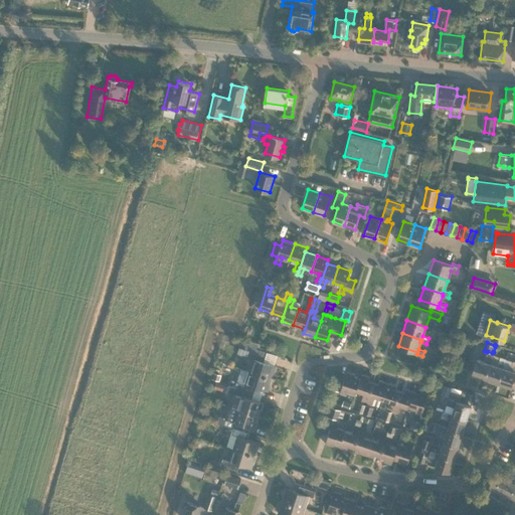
[(240,347),(249,350),(247,356),(253,358),(249,370),(272,377),(277,365),(264,361),(267,351),(241,343),(240,347)]
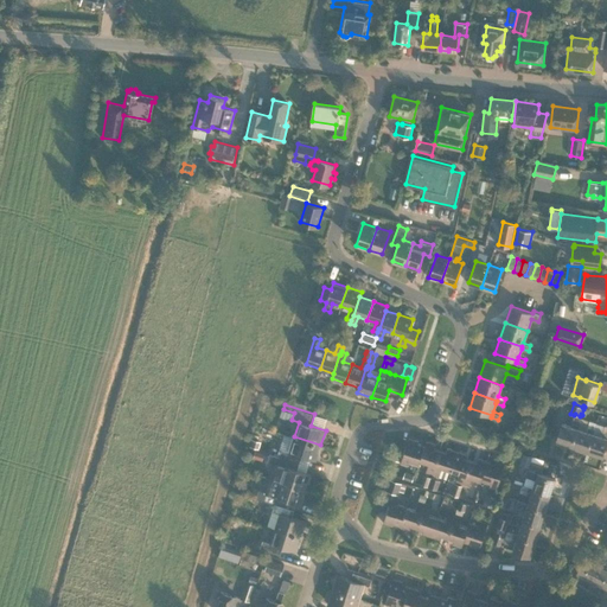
[(562,422),(556,440),(573,445),(577,427),(579,427),(581,417),(581,416),(579,416),(577,415),(576,415),(575,415),(574,415),(572,425),(562,422)]
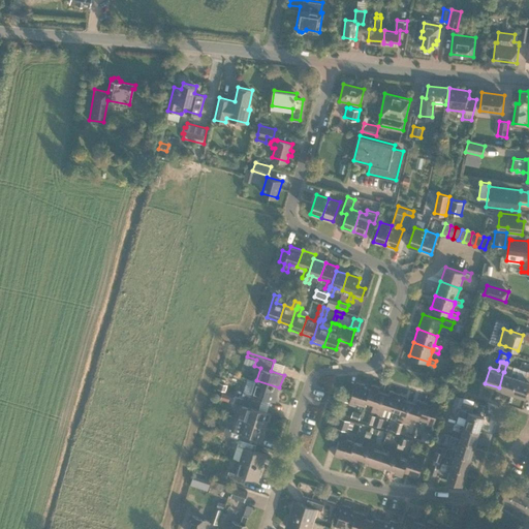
[(499,387),(512,392),(517,376),(518,376),(520,367),(515,366),(511,374),(504,372),(503,372),(499,387)]
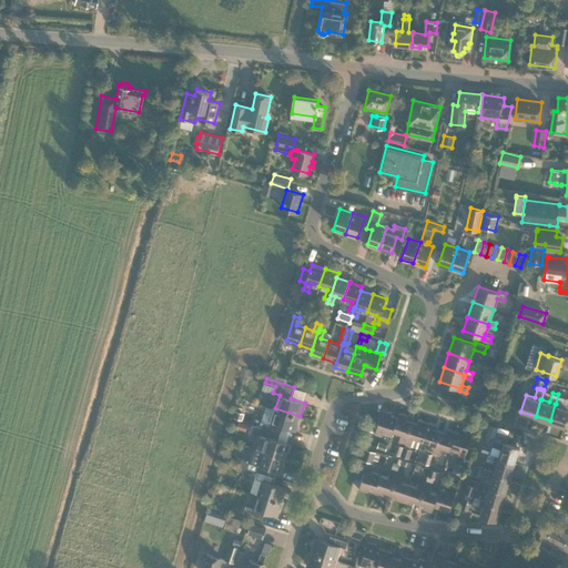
[(555,404),(550,421),(565,426),(567,414),(567,397),(566,397),(564,407),(556,404),(555,404)]
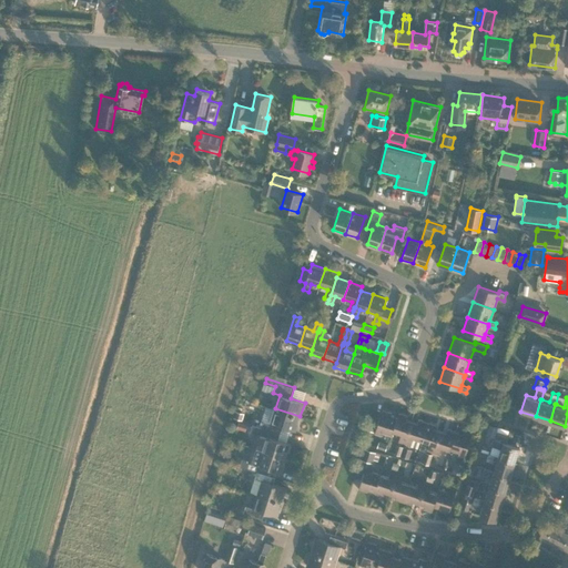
[(262,427),(276,432),(279,425),(295,430),(300,416),(275,408),(266,406),(262,419),(264,421),(262,427)]
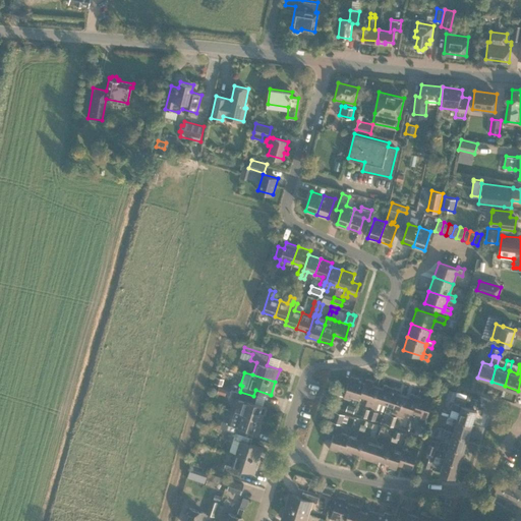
[(224,378),(217,375),(215,382),(222,385),(224,378)]
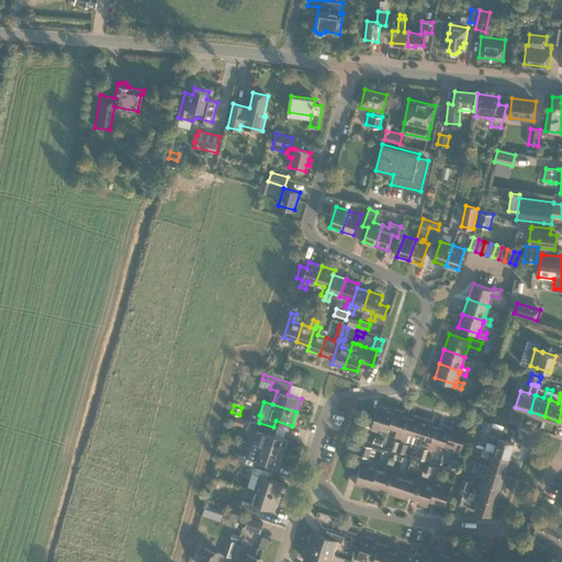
[(379,405),(371,428),(378,430),(379,430),(380,427),(388,429),(390,425),(393,413),(393,412),(386,409),(388,407),(379,405)]
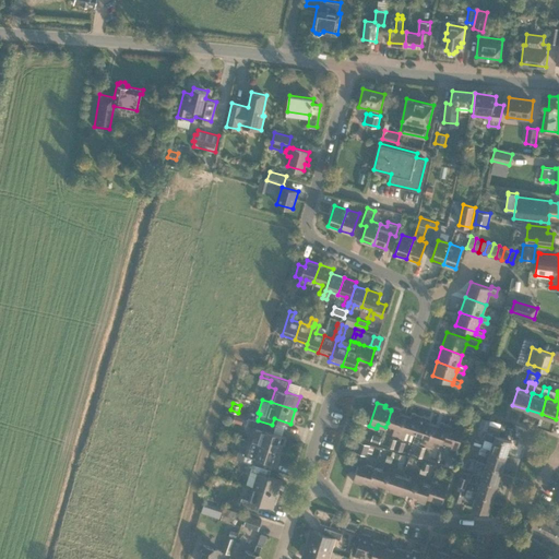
[(393,405),(391,409),(391,411),(388,423),(395,425),(392,433),(399,436),(405,414),(400,412),(401,408),(393,405)]
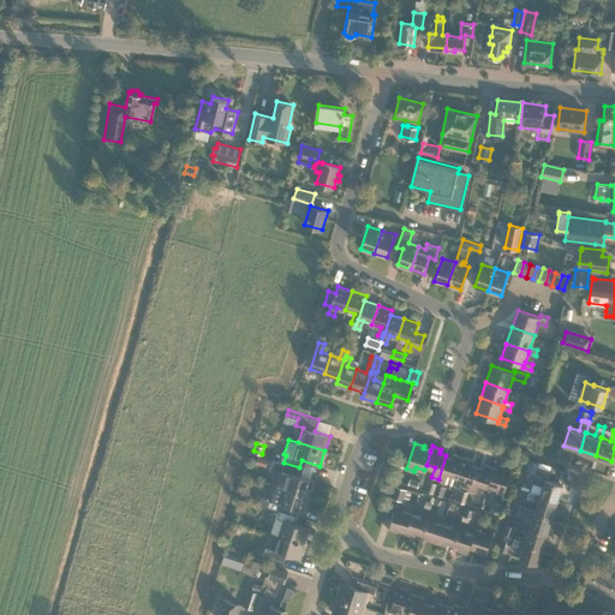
[(457,476),(463,457),(454,453),(453,458),(446,455),(439,479),(445,482),(448,472),(457,476)]
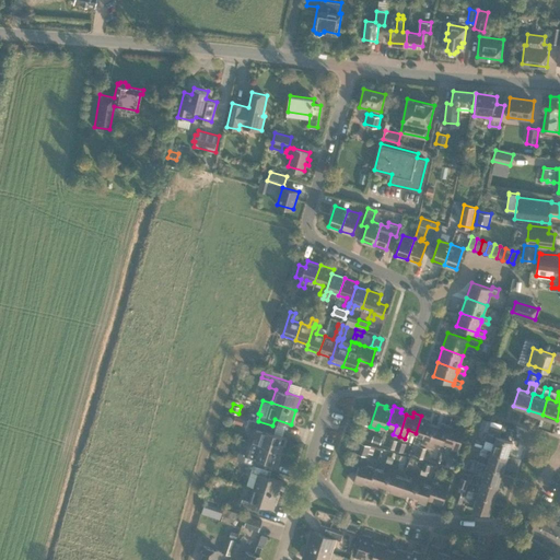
[(417,433),(413,442),(421,444),(427,446),(434,424),(429,422),(430,418),(421,416),(416,433),(417,433)]
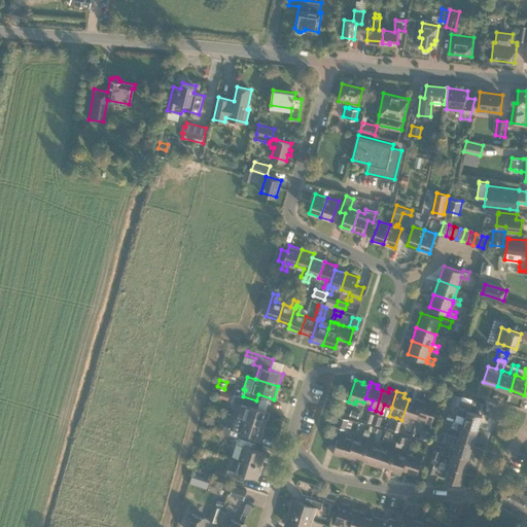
[(235,393),(232,399),(238,401),(234,414),(267,424),(271,412),(254,407),(256,400),(243,396),(235,393)]
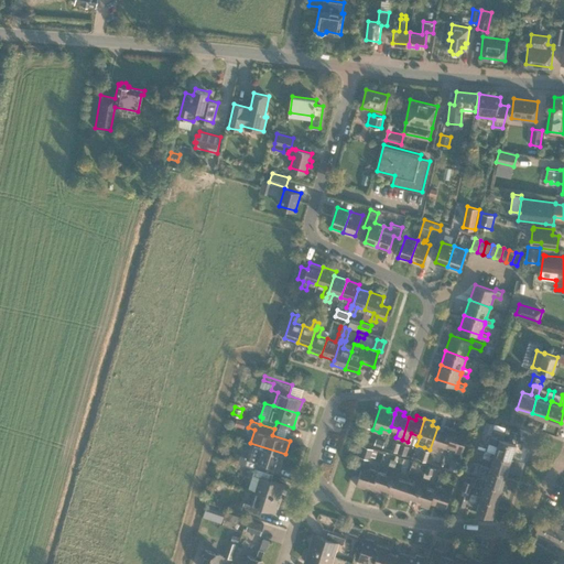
[(510,429),(486,421),(483,431),(491,434),(494,426),(509,432),(510,429)]
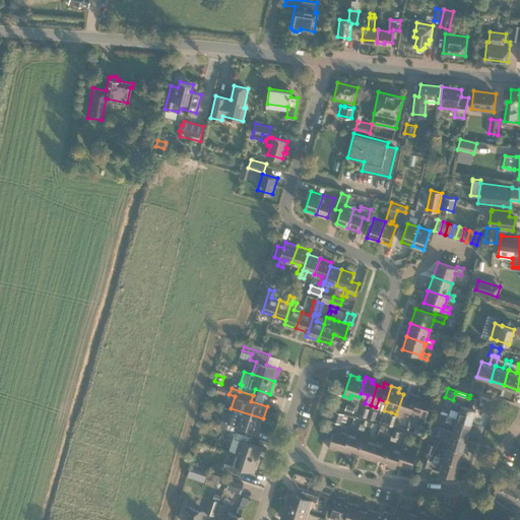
[(412,410),(417,394),(409,392),(408,395),(403,394),(396,414),(402,416),(405,408),(412,410)]
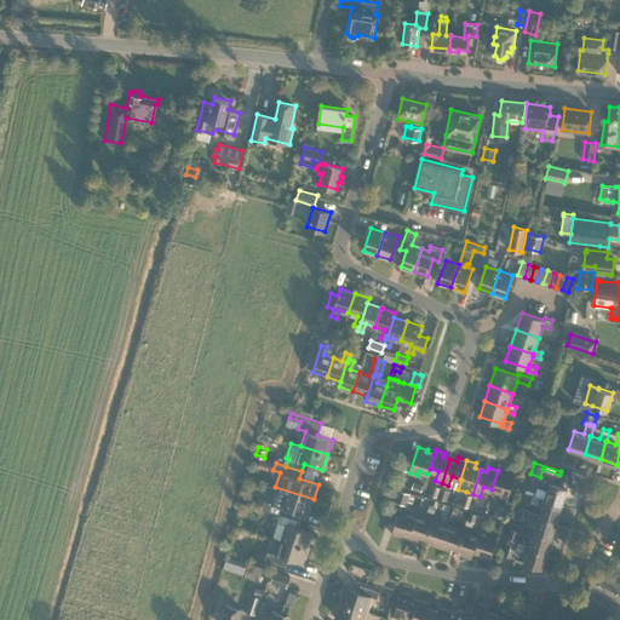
[(505,472),(498,470),(492,489),(501,493),(500,497),(507,499),(516,474),(506,470),(505,472)]
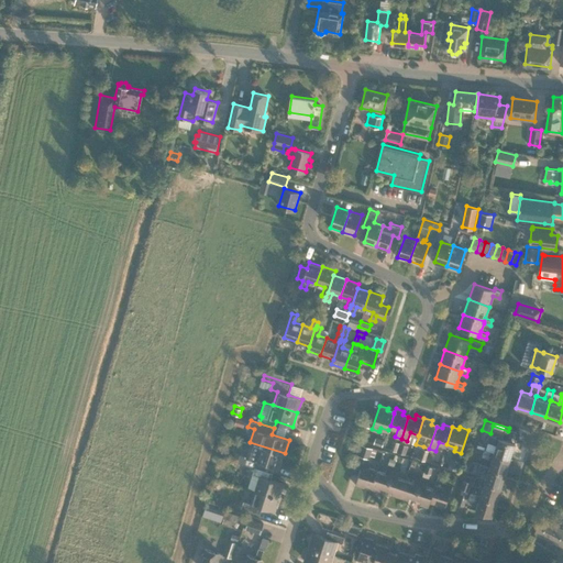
[(517,432),(510,430),(508,439),(515,441),(517,432)]
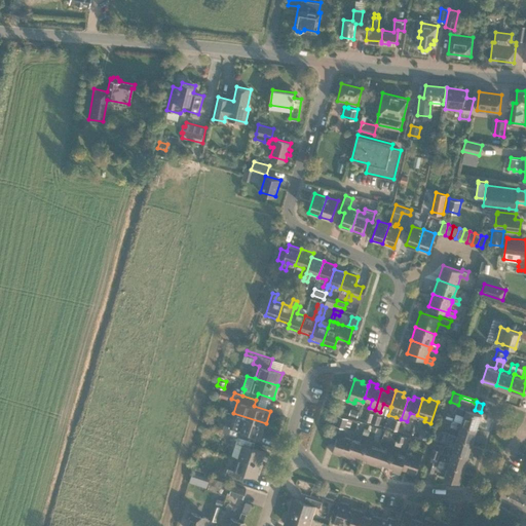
[(464,415),(461,422),(477,427),(482,414),(457,406),(455,412),(464,415)]
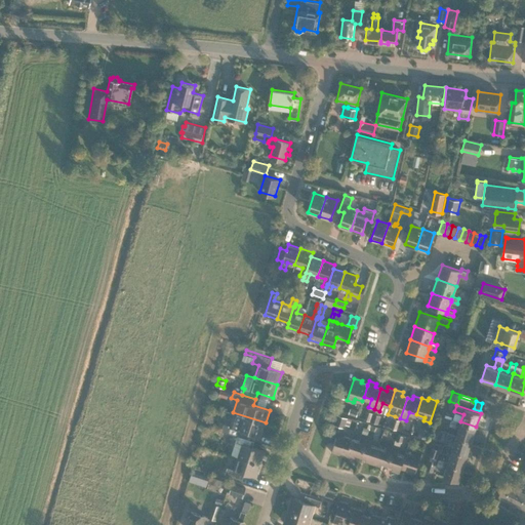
[(364,417),(370,420),(372,412),(366,410),(364,417)]
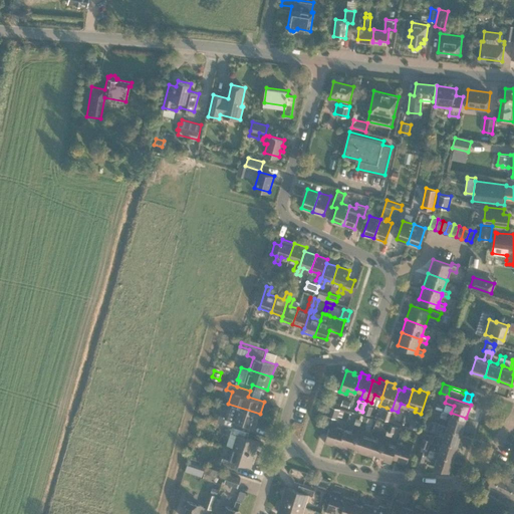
[(255,427),(260,414),(228,404),(224,416),(219,415),(217,421),(225,424),(233,426),(238,428),(240,422),(255,427)]
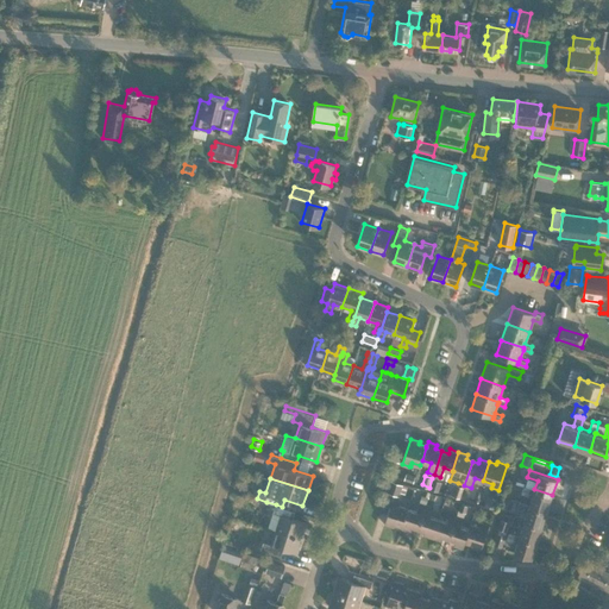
[(429,488),(439,491),(441,481),(433,478),(429,488)]
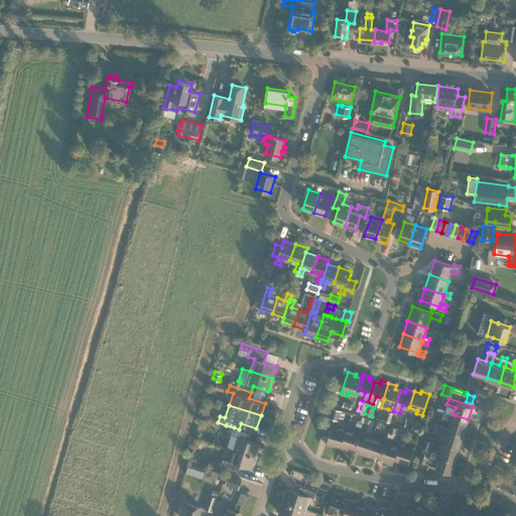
[(332,406),(328,416),(339,420),(340,416),(344,417),(346,411),(332,406)]
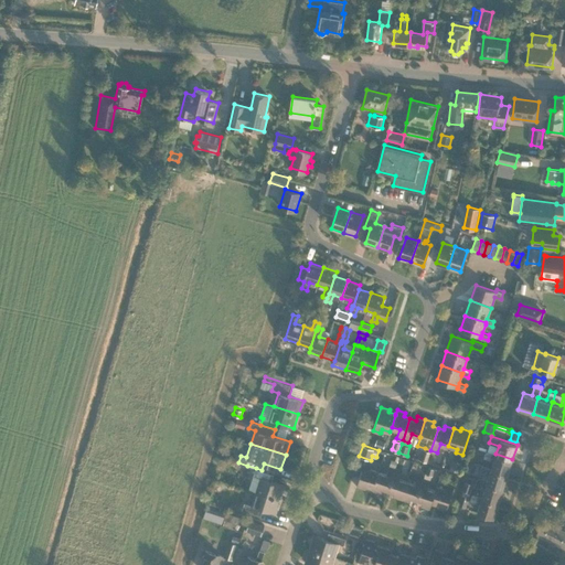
[(424,449),(420,459),(427,461),(430,451),(424,449)]
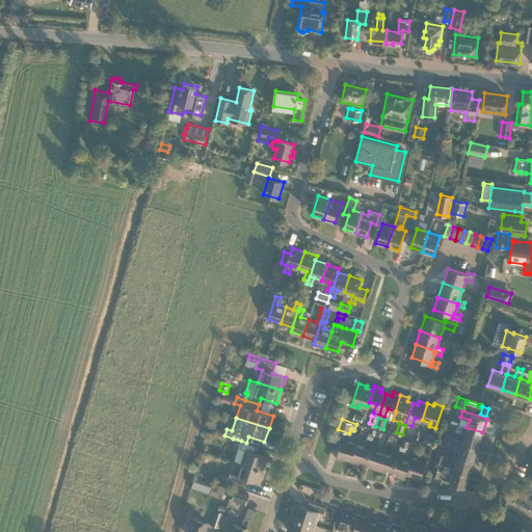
[(478,446),(482,432),(467,427),(458,424),(456,430),(466,433),(462,441),(478,446)]
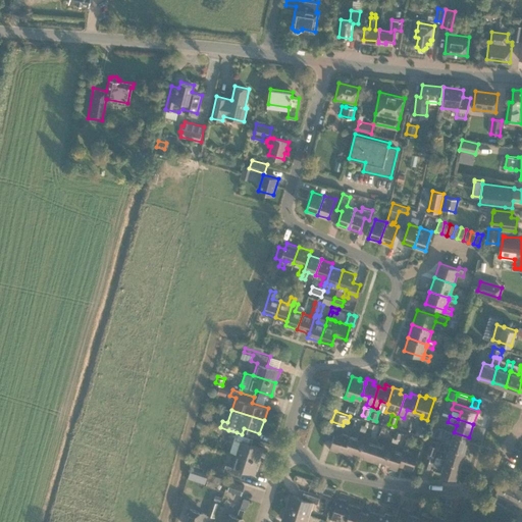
[(418,424),(416,433),(424,436),(427,427),(418,424)]
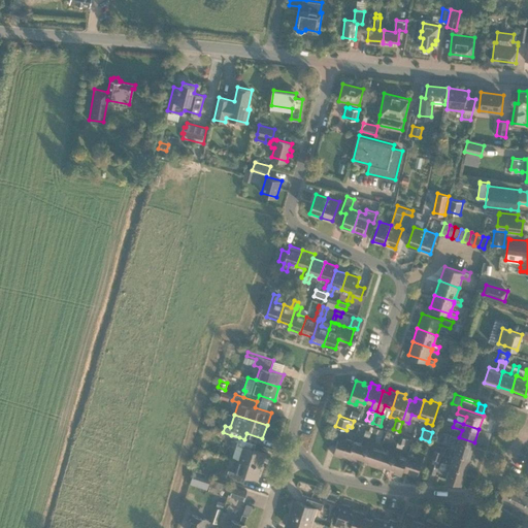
[(340,432),(338,439),(333,454),(342,457),(342,455),(349,457),(354,440),(345,437),(348,434),(340,432)]
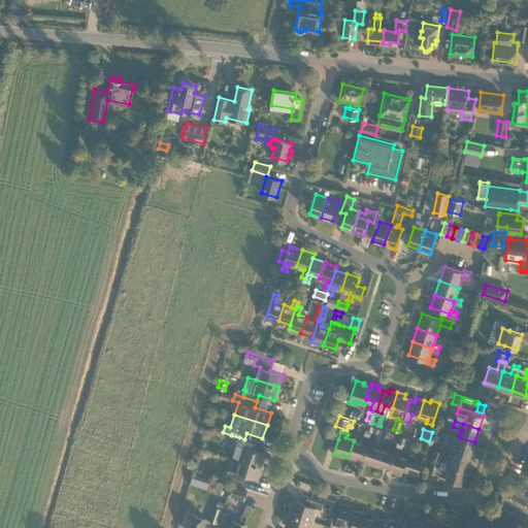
[(457,443),(455,451),(470,456),(474,442),(459,437),(450,434),(448,440),(457,443)]
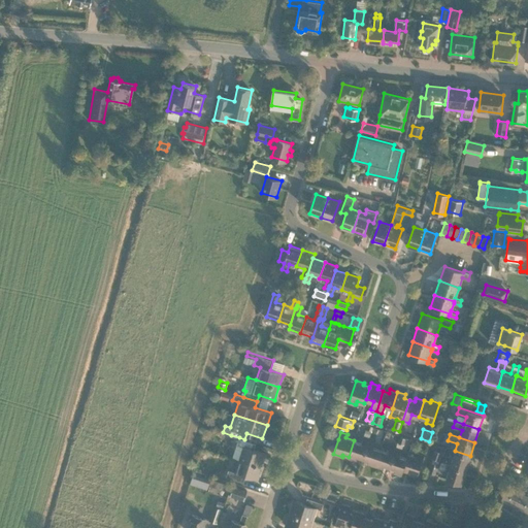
[(354,440),(349,457),(357,459),(358,456),(363,458),(370,437),(364,435),(362,442),(354,440)]
